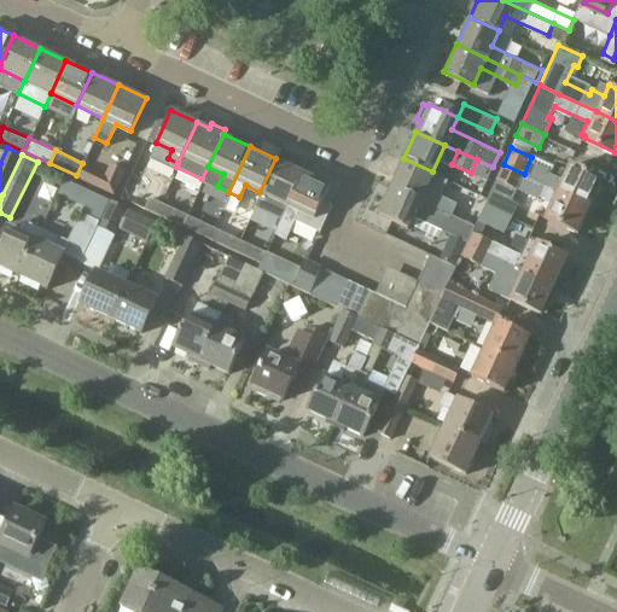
[(260,192),(286,204),(302,172),(275,158),(260,192)]
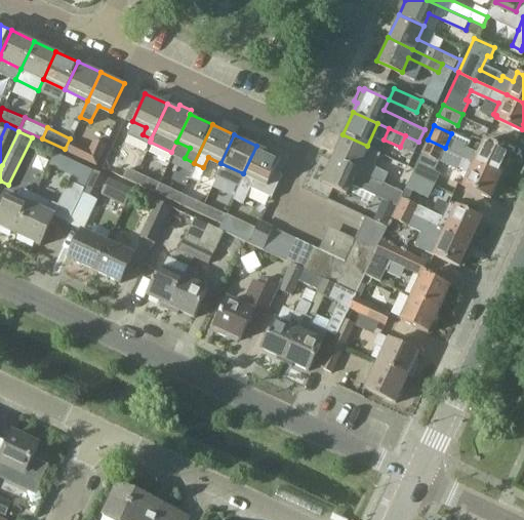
[(343,134),(332,157),(357,168),(367,146),(343,134)]
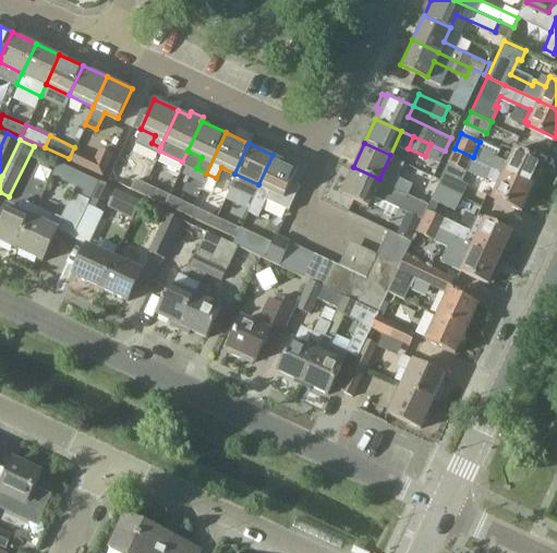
[(74,147),(69,158),(104,173),(113,151),(101,145),(96,157),(74,147)]
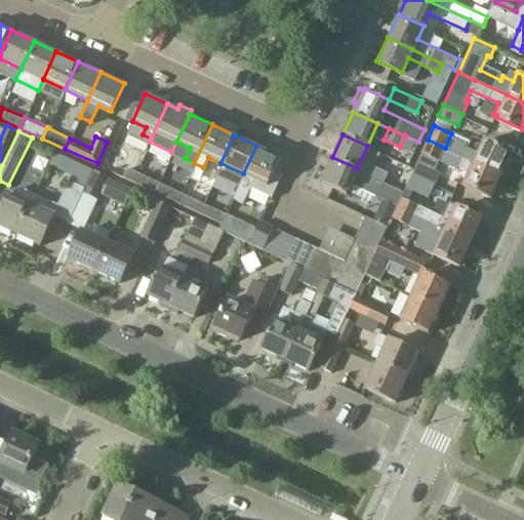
[(462,144),(458,154),(501,173),(512,151),(484,137),(478,151),(462,144)]
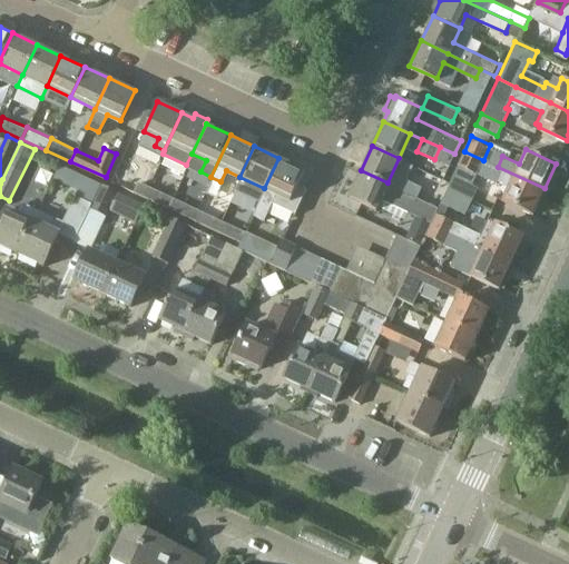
[(483,160),(464,151),(459,162),(498,181),(499,179),(509,184),(502,199),(532,213),(545,188),(498,167),(483,160)]
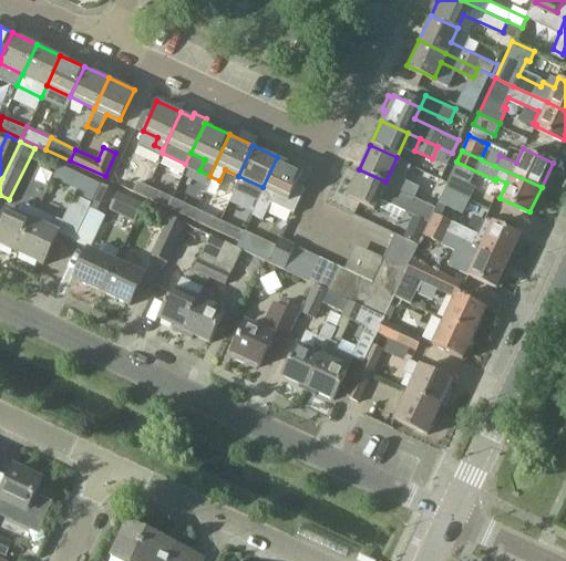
[(277,157),(263,187),(250,214),(261,219),(266,209),(269,200),(292,211),(305,186),(296,183),(302,168),(277,157)]
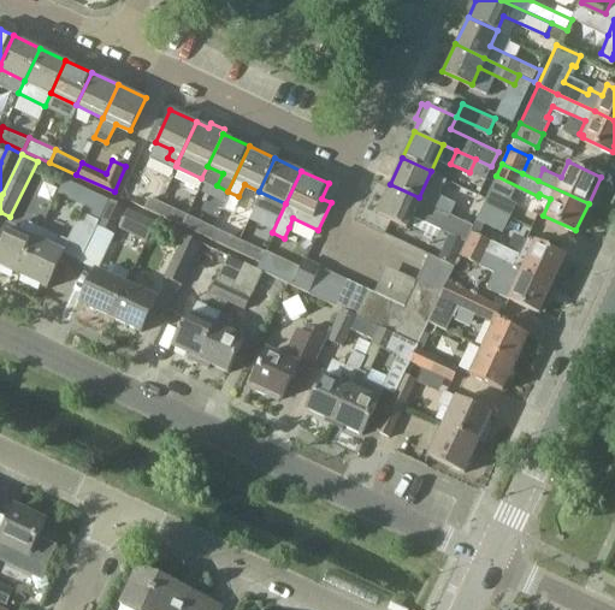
[(441,227),(465,240),(469,229),(473,223),(449,212),(432,203),(424,200),(419,197),(390,184),(377,212),(406,225),(413,209),(443,223),(441,227)]
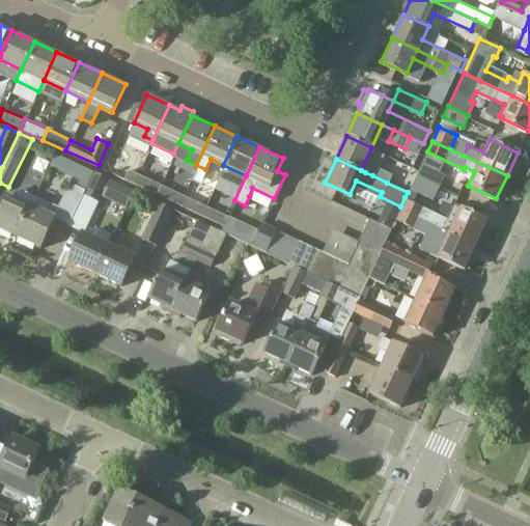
[(111,171),(133,183),(138,171),(116,161),(111,171)]
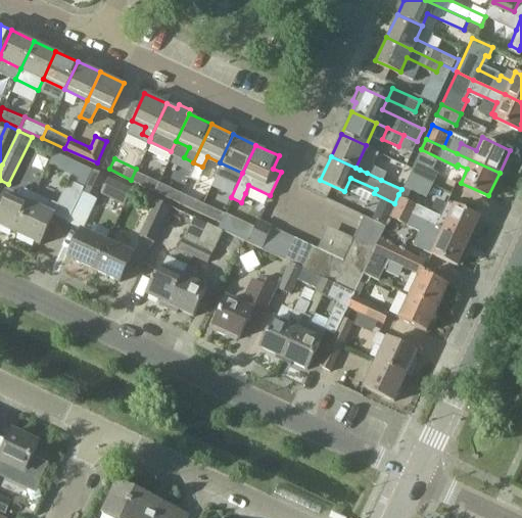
[(416,160),(411,171),(435,183),(440,172),(416,160)]
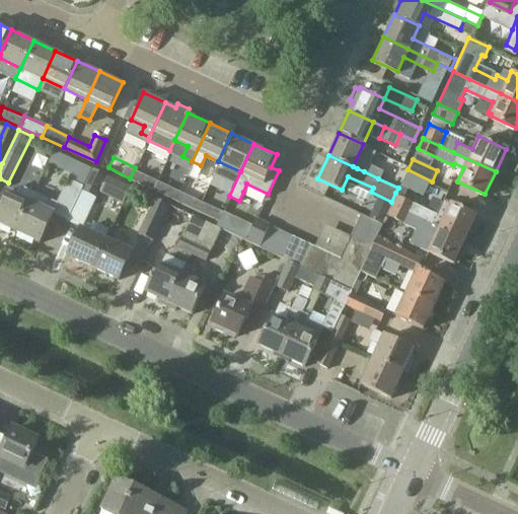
[(93,166),(85,184),(83,190),(97,196),(108,172),(93,166)]
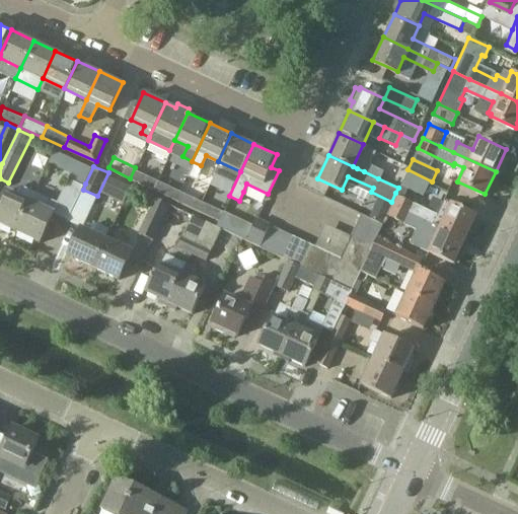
[(130,178),(152,189),(157,177),(135,167),(130,178)]
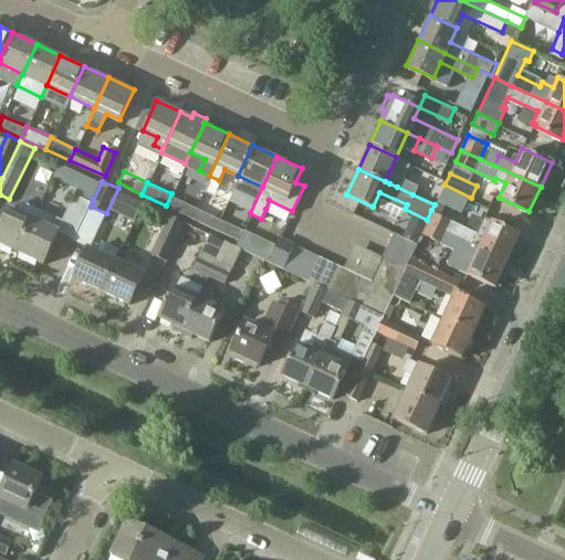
[(471,198),(445,185),(438,199),(445,202),(464,212),(471,198)]
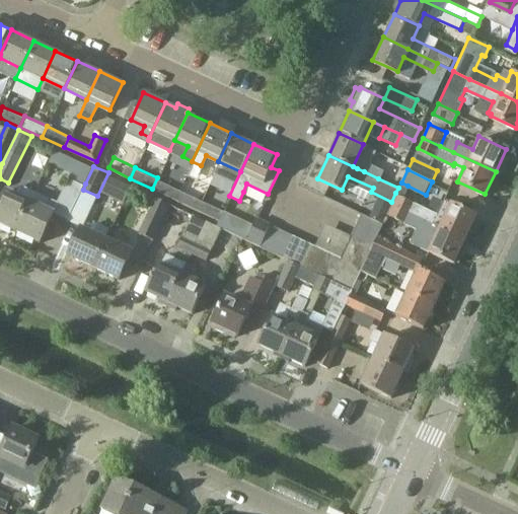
[(40,240),(53,211),(67,218),(82,185),(67,177),(56,201),(33,191),(29,199),(15,229),(40,240)]
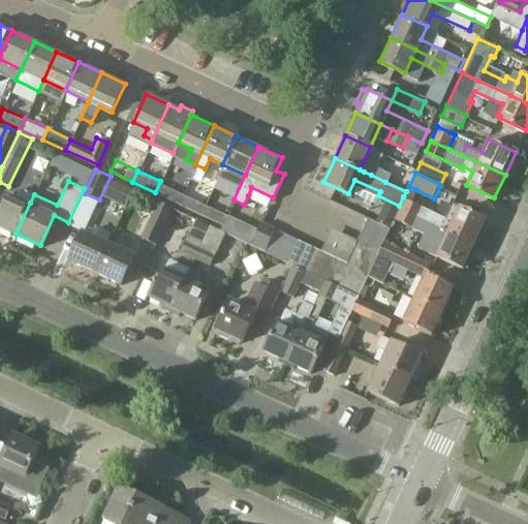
[(155,192),(177,203),(182,192),(160,181),(155,192)]
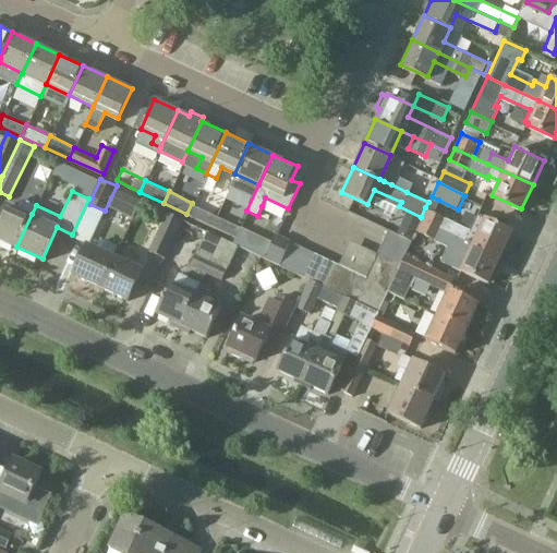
[(428,202),(425,207),(433,212),(438,200),(432,196),(431,196),(428,202)]
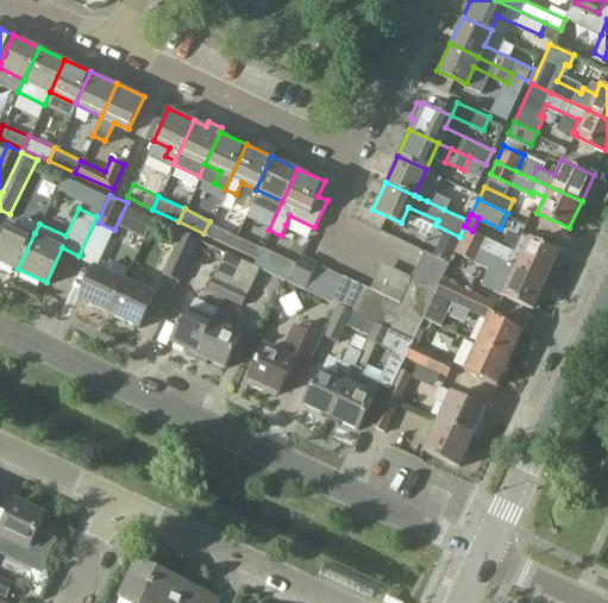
[(0,259),(18,269),(35,233),(39,224),(27,218),(23,228),(6,220),(0,233),(0,259)]
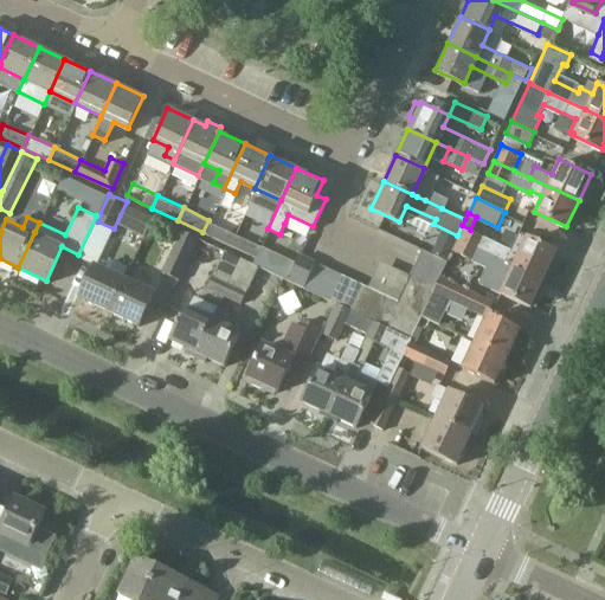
[(203,232),(229,244),(235,232),(208,220),(203,232)]
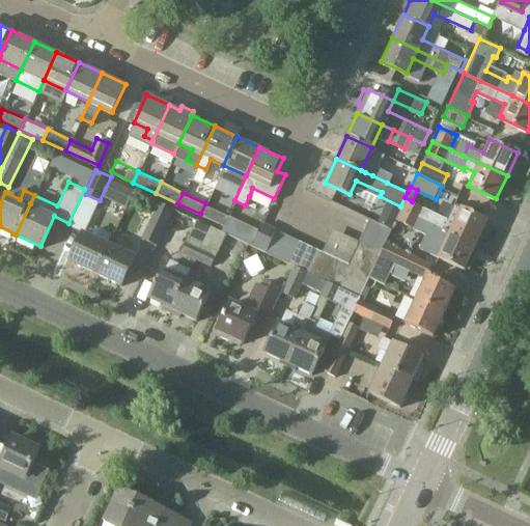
[(400,206),(400,208),(475,243),(486,219),(454,203),(447,218),(412,201),(405,197),(400,206)]
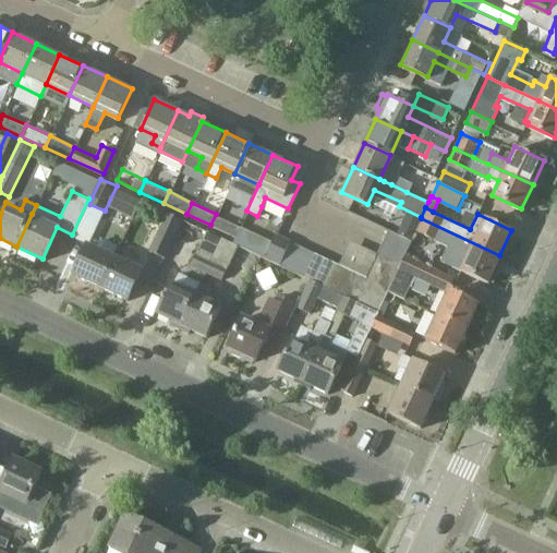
[(167,209),(148,249),(166,256),(183,217),(167,209)]
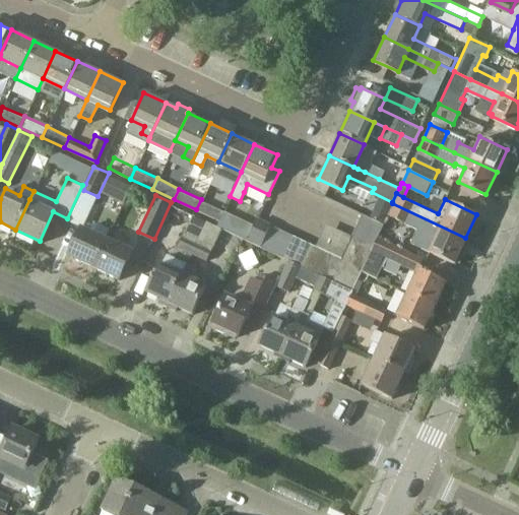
[(201,199),(196,209),(218,220),(223,209),(201,199)]
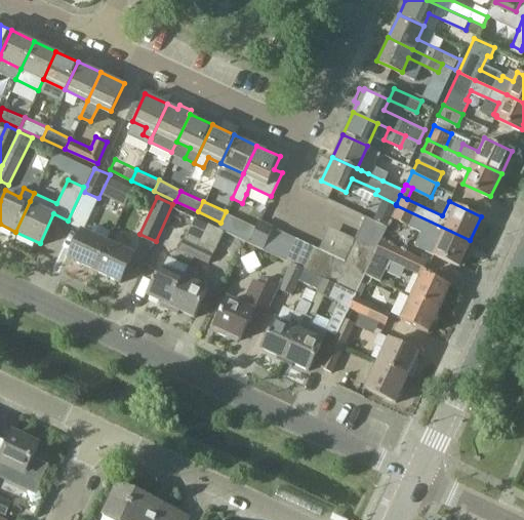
[(410,225),(421,230),(415,244),(458,265),(459,262),(464,264),(469,251),(466,249),(470,240),(396,205),(391,215),(410,225)]
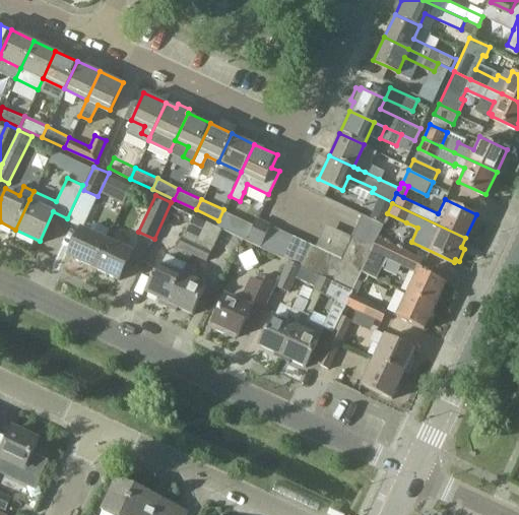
[(362,212),(357,223),(378,234),(383,222),(362,212)]
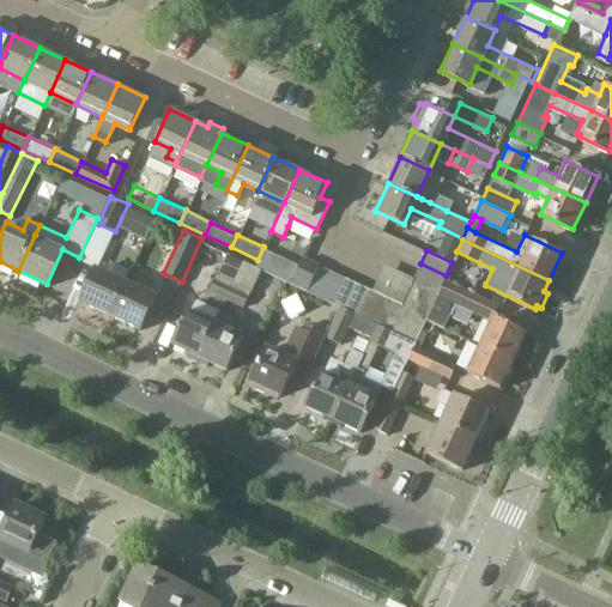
[(208,289),(225,297),(242,262),(224,254),(208,289)]
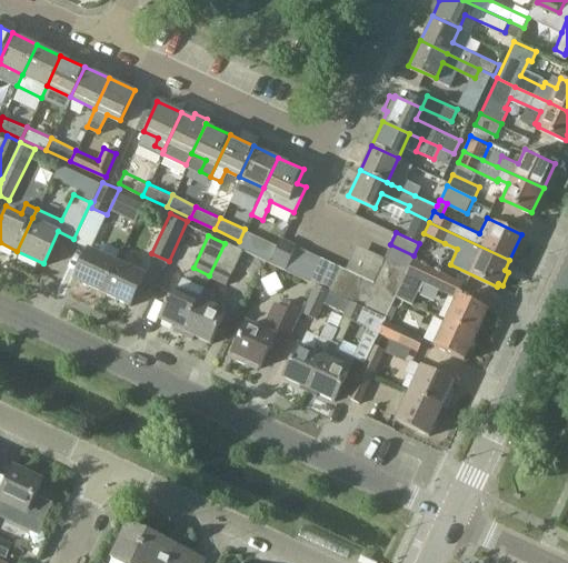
[(281,238),(276,252),(270,262),(298,275),(309,251),(281,238)]
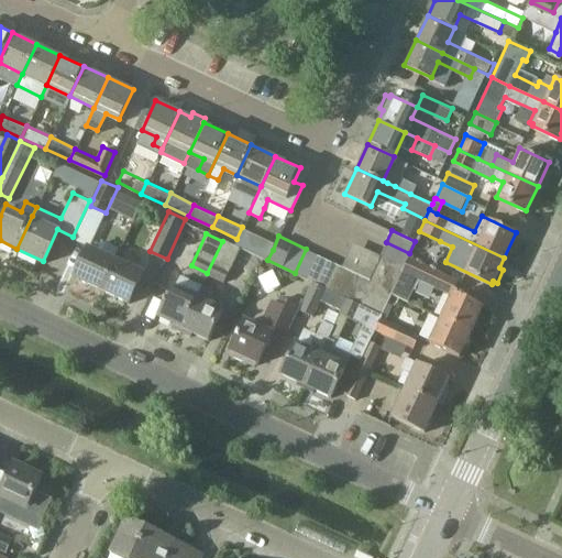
[(222,241),(207,273),(223,281),(239,248),(222,241)]
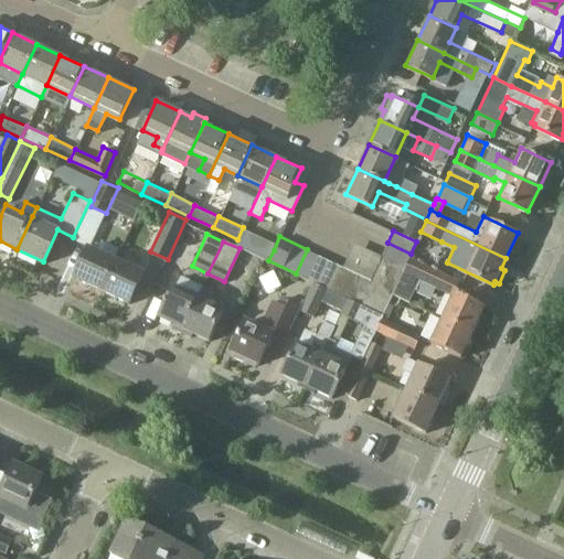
[(411,254),(387,243),(382,255),(405,266),(411,254)]
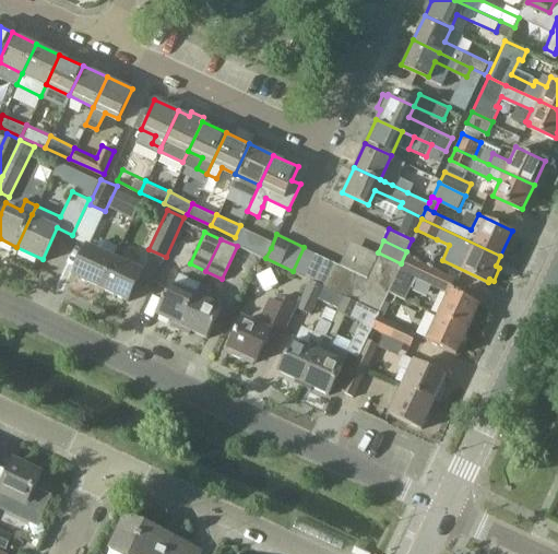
[(72,273),(99,285),(114,256),(86,243),(72,273)]
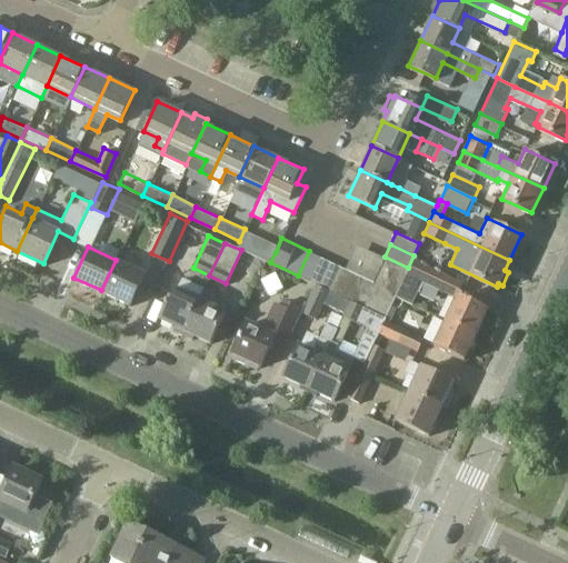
[(320,255),(309,251),(298,275),(309,280),(320,255)]
